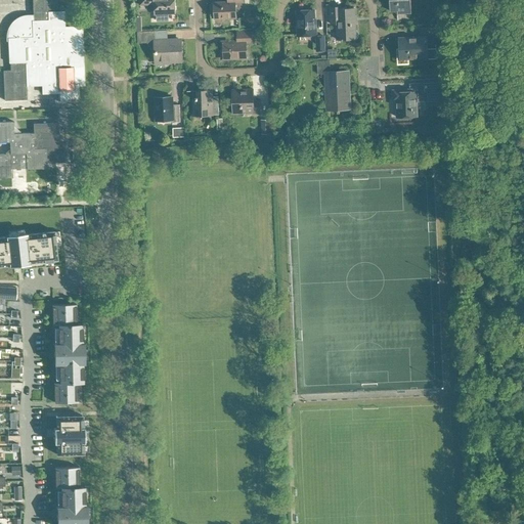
[(10,70),(3,71),(4,100),(27,99),(26,86),(42,85),(42,93),(58,92),(58,102),(79,101),(78,85),(83,85),(82,51),(81,26),(64,27),(63,10),(57,11),(56,0),(32,0),(33,20),(32,20),(24,20),(20,20),(18,22),(17,23),(15,24),(13,25),(12,26),(10,28),(9,30),(8,32),(8,34),(8,36),(7,38),(8,62),(10,62),(10,70)]
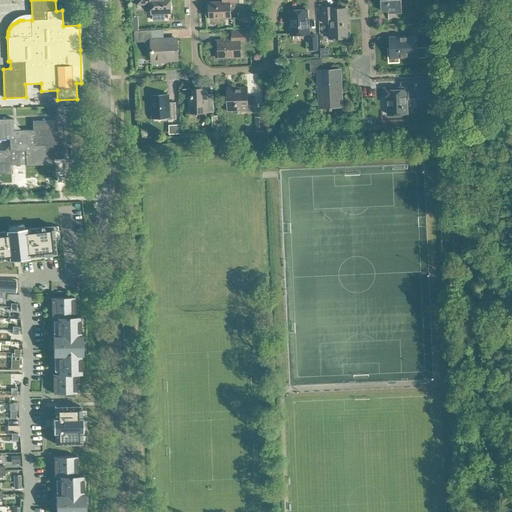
[(136,0),(136,4),(151,4),(151,11),(153,11),(153,20),(164,19),(163,13),(171,12),(171,9),(172,9),(172,5),(171,6),(170,0),(136,0)]
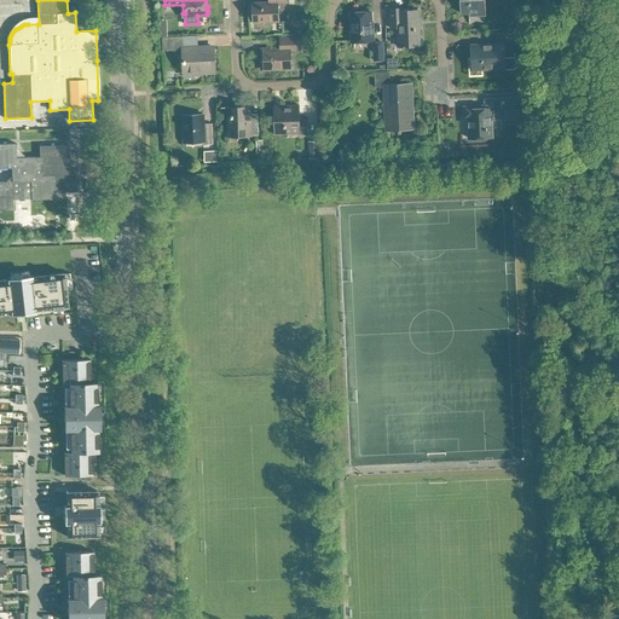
[(253,22),(278,21),(277,3),(287,3),(285,0),(268,0),(270,3),(253,4),(253,22)]
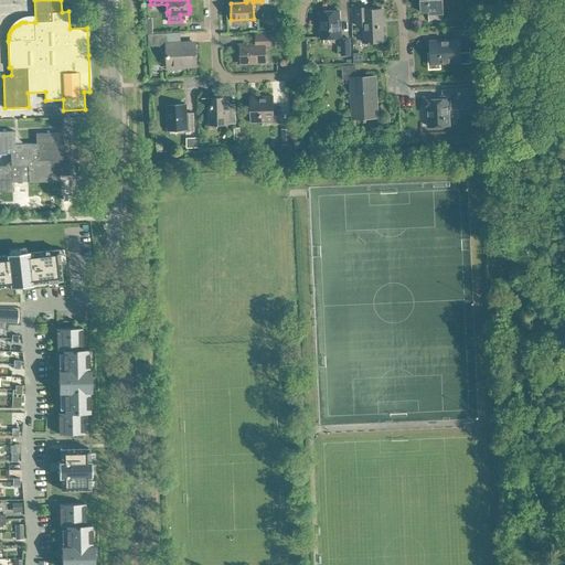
[(443,14),(443,0),(419,0),(419,11),(427,11),(428,14),(443,14)]
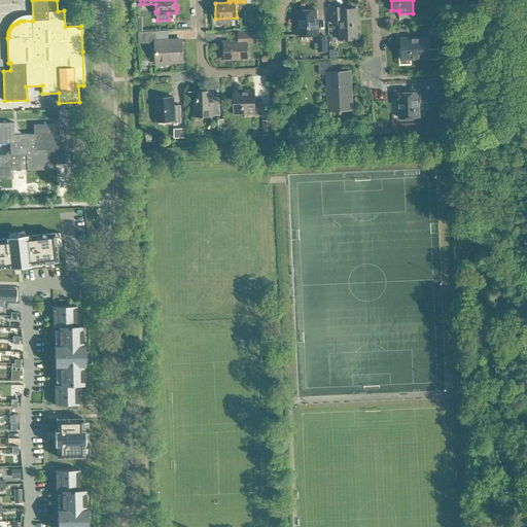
[(343,8),(343,6),(331,7),(332,24),(339,24),(339,40),(356,39),(356,33),(357,33),(356,8),(343,8)]
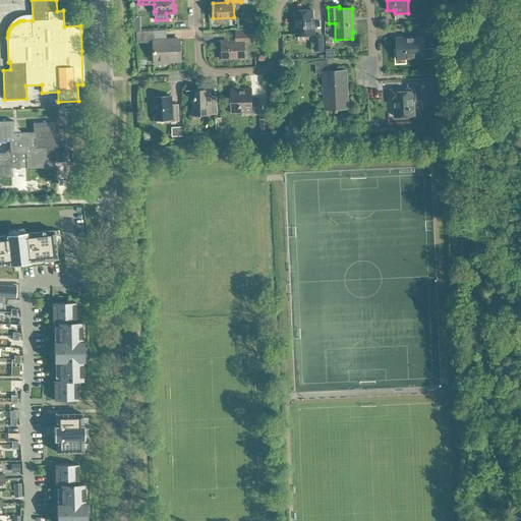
[(312,23),(311,10),(294,10),(295,35),(313,35),(313,23),(312,23)]
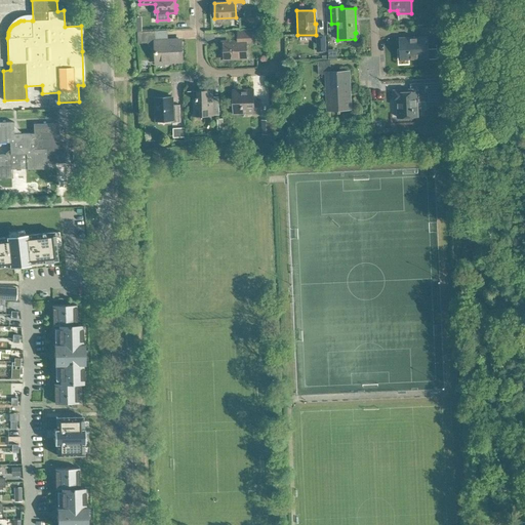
[(427,49),(427,45),(437,44),(436,28),(420,28),(420,38),(400,38),(401,50),(397,50),(397,61),(409,59),(409,58),(427,57),(427,59),(437,58),(437,48),(427,49)]
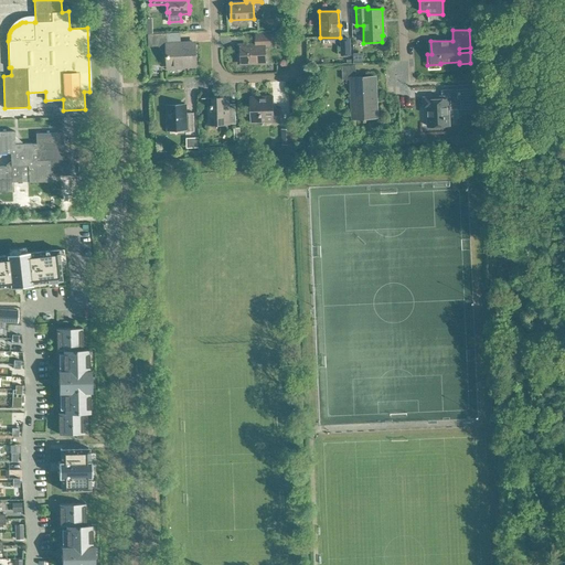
[(168,43),(167,32),(148,33),(149,46),(159,46),(159,52),(168,51),(169,64),(183,64),(183,66),(195,65),(194,42),(168,43)]
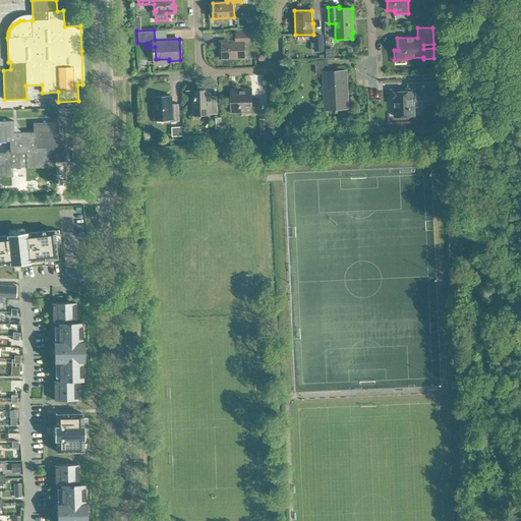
[(221,58),(244,57),(244,42),(250,42),(249,32),(235,32),(236,42),(221,42),(221,58)]
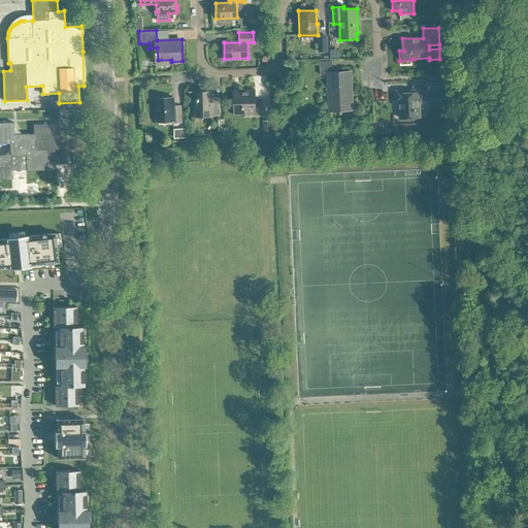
[(319,52),(328,52),(327,35),(318,36),(319,52)]
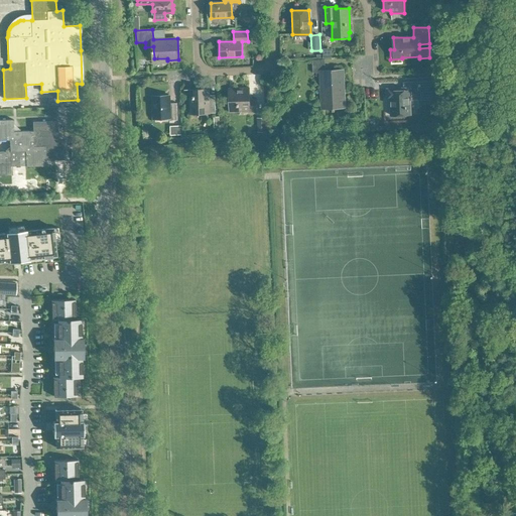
[(325,71),(325,59),(312,59),(312,73),(320,73),(321,108),(345,107),(343,70),(325,71)]
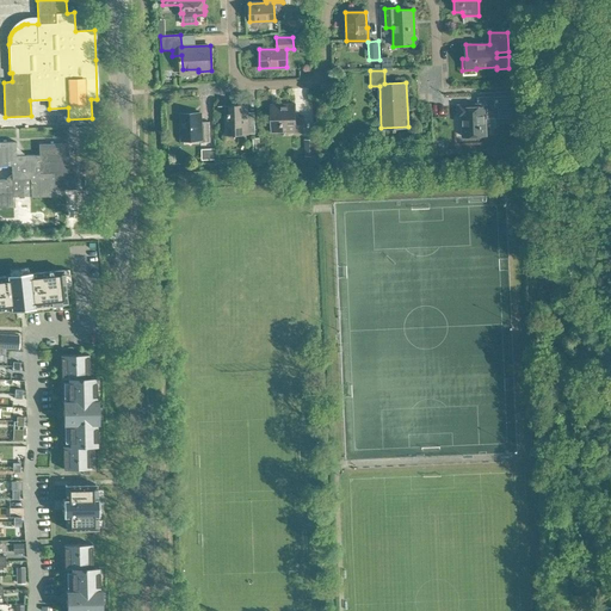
[(486,135),(485,118),(499,118),(498,97),(477,98),(479,107),(473,107),(473,105),(458,105),(458,116),(462,116),(463,136),(486,135)]
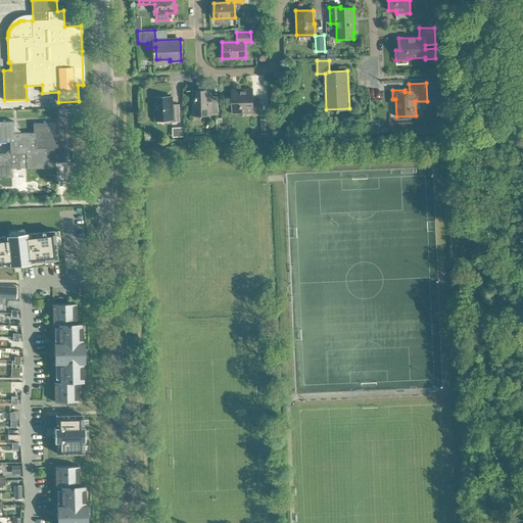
[(252,99),(252,88),(232,89),(233,113),(259,112),(259,99),(252,99)]
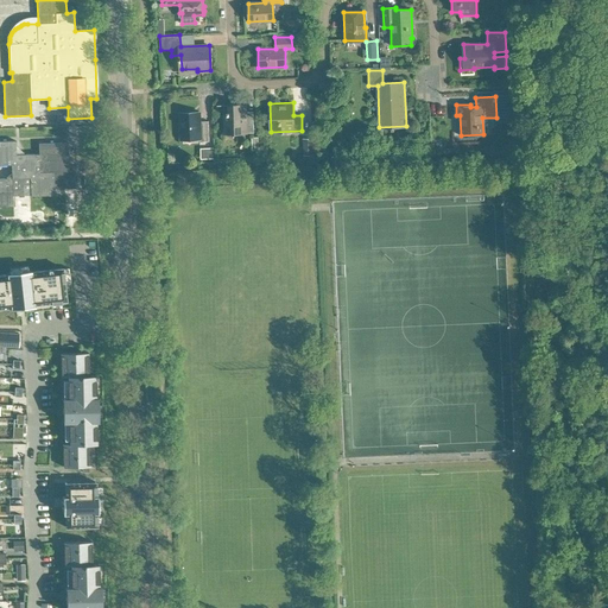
[(246,112),(246,105),(226,105),(227,114),(223,114),(225,133),(253,133),(253,112),(246,112)]
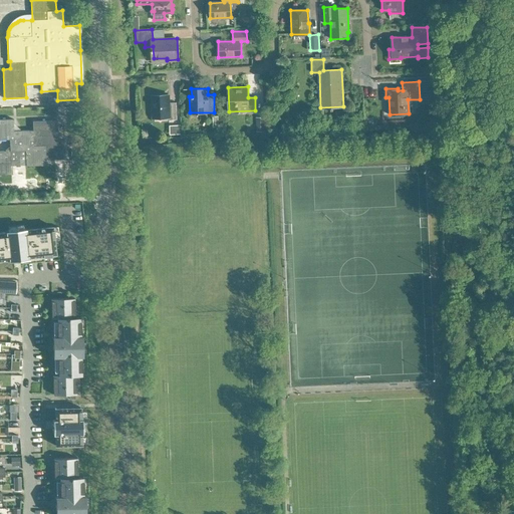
[(169,102),(169,94),(152,95),(153,116),(169,115),(169,119),(177,119),(176,102),(169,102)]
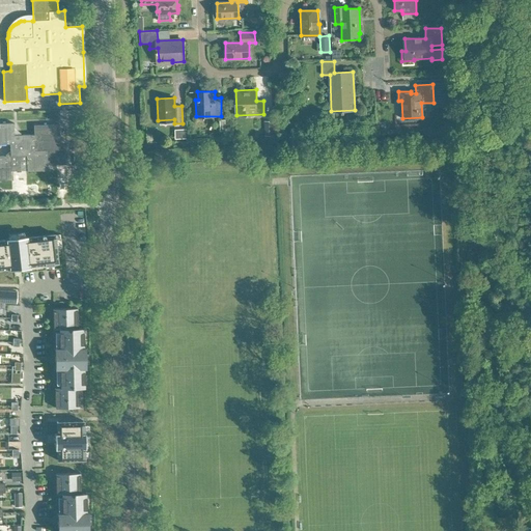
[(264,136),(274,135),(273,120),(263,121),(264,136)]
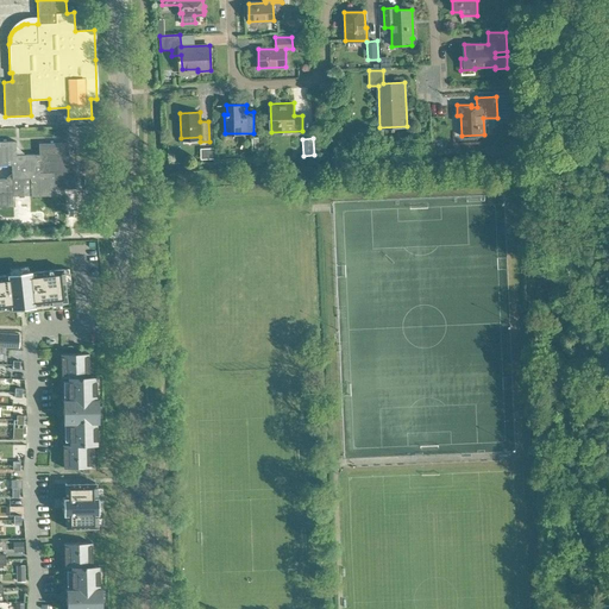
[(16,155),(16,142),(0,140),(0,164),(11,164),(12,179),(0,179),(0,207),(13,207),(12,196),(30,195),(30,196),(54,196),(54,189),(75,188),(74,170),(68,171),(67,143),(38,144),(38,155),(16,155)]
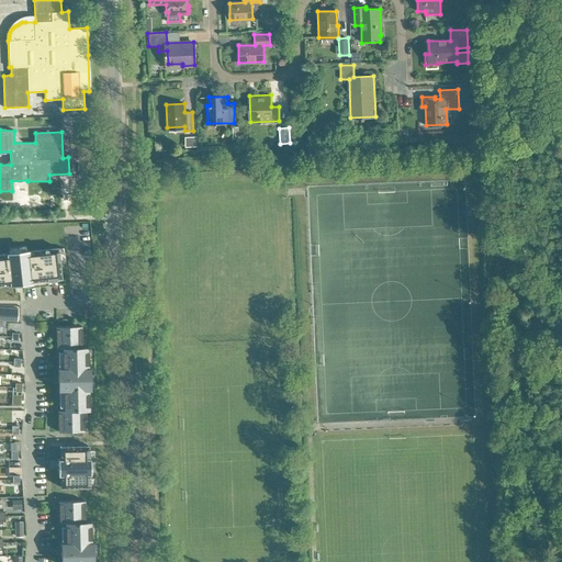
[(189,146),(197,146),(197,136),(188,137),(189,146)]
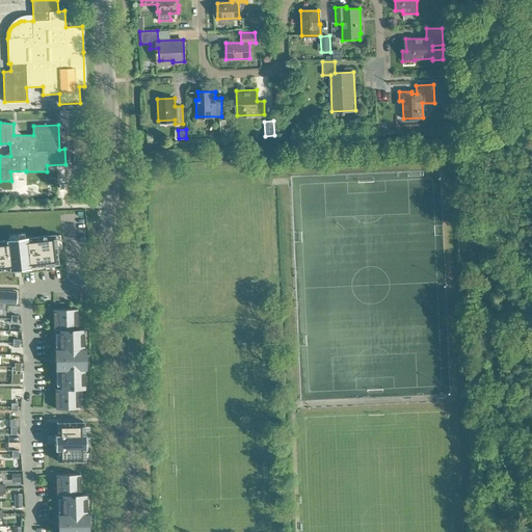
[(6,240),(0,240),(0,269),(10,268),(10,270),(31,268),(31,266),(59,263),(57,248),(62,247),(60,234),(55,235),(55,234),(28,237),(28,236),(6,238),(6,240)]
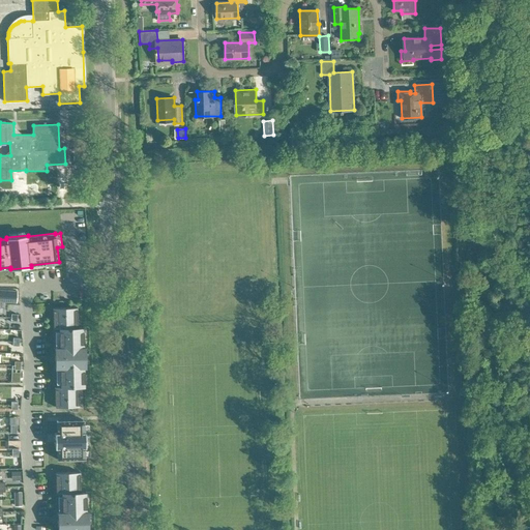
[(0,301),(16,303),(17,291),(0,289),(0,301)]
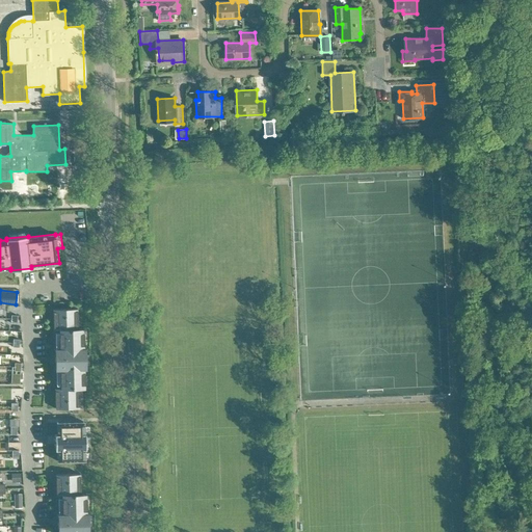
[(59,348),(57,348),(57,355),(54,355),(54,361),(57,361),(57,369),(59,369),(59,388),(54,388),(55,408),(70,408),(76,408),(78,408),(78,389),(83,388),(83,369),(85,368),(84,348),(82,348),(82,328),(76,328),(76,309),(52,309),(53,329),(58,329),(59,348)]
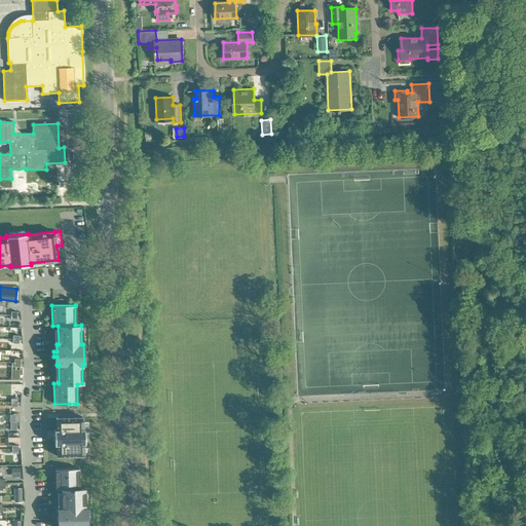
[(54,428),(51,428),(52,444),(54,444),(54,456),(81,455),(81,444),(83,444),(83,427),(81,428),(81,416),(54,416),(54,428)]
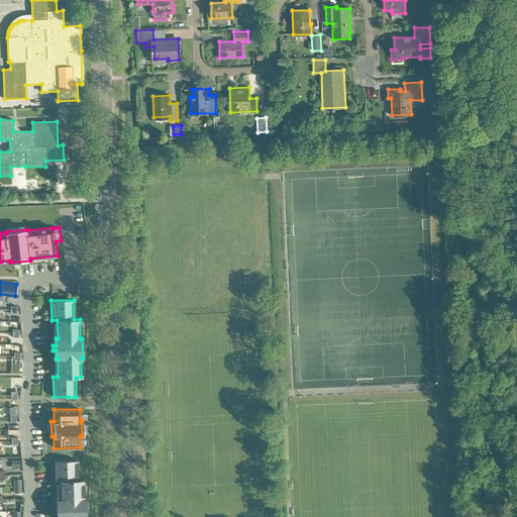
[(21,459),(12,459),(13,469),(21,468),(21,459)]
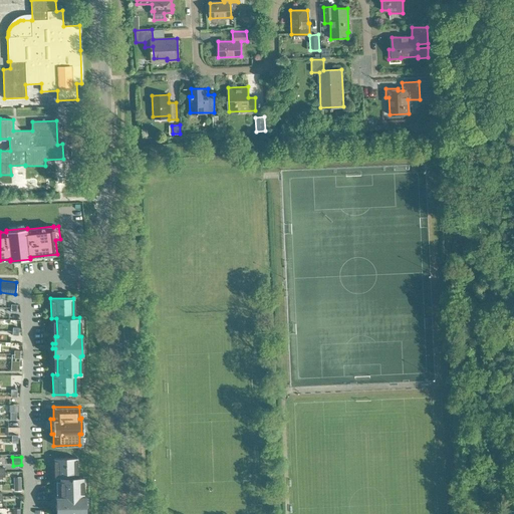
[(58,503),(55,503),(55,508),(58,508),(58,513),(84,513),(84,496),(82,496),(82,477),(76,477),(76,458),(53,459),(54,478),(59,478),(60,496),(58,496),(58,503)]
